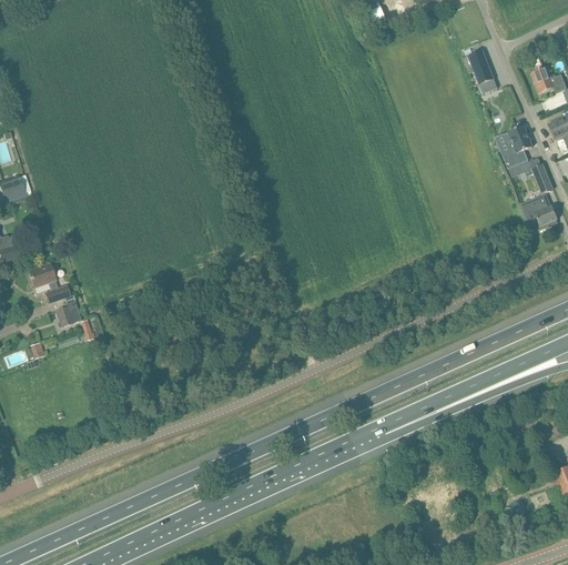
[(494,79),(483,50),(478,52),(468,56),(479,84),(494,79)]
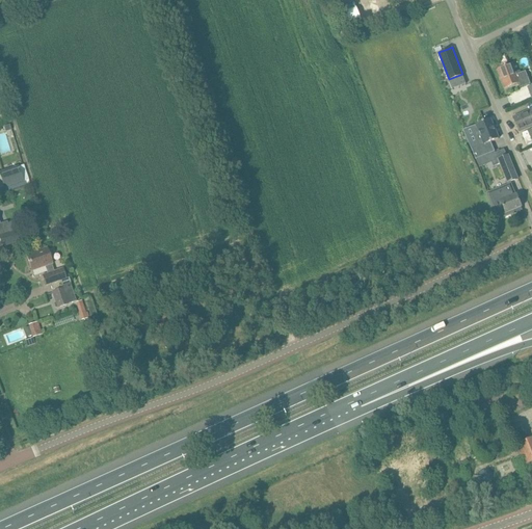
[(498,67),(505,85),(519,81),(522,86),(531,83),(526,69),(515,73),(511,61),(498,67)]
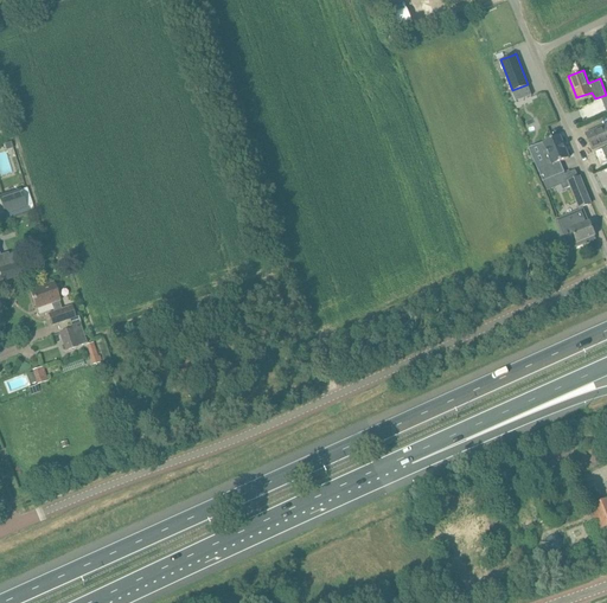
[(516,104),(534,100),(531,94),(515,98),(516,104)]
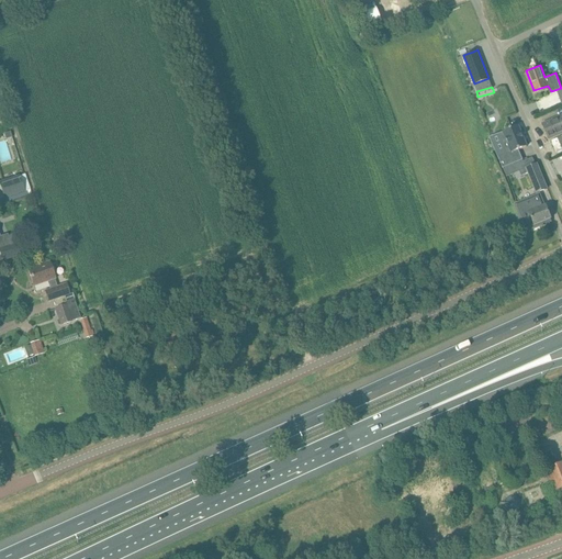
[(561,113),(543,122),(549,136),(561,130),(561,113)]
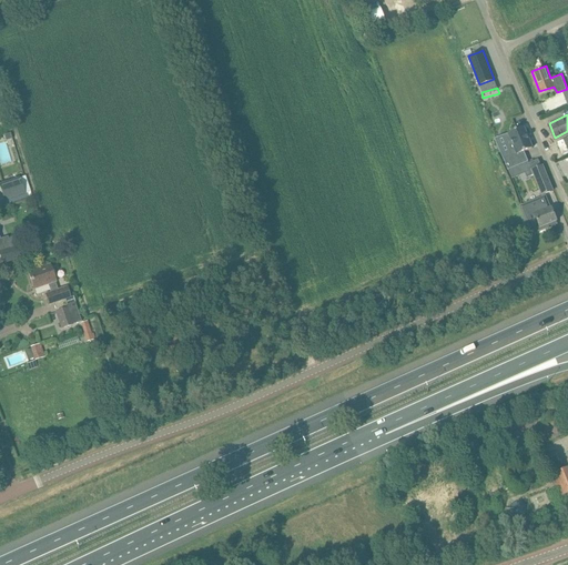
[(507,168),(528,159),(524,149),(533,145),(524,124),(503,133),(511,153),(503,157),(507,168)]
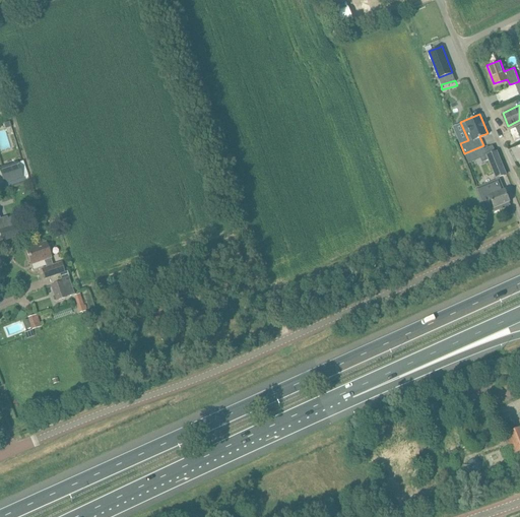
[(516,126),(510,128),(515,139),(519,136),(519,123),(516,125),(516,126)]
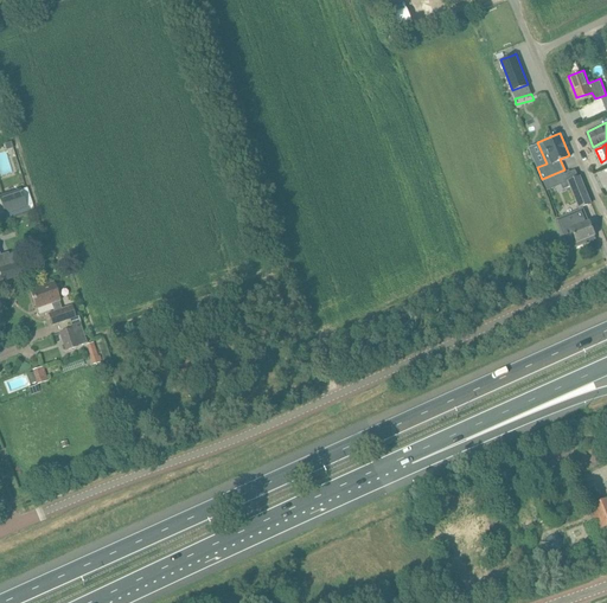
[(606,164),(595,170),(604,188),(606,186),(606,164)]
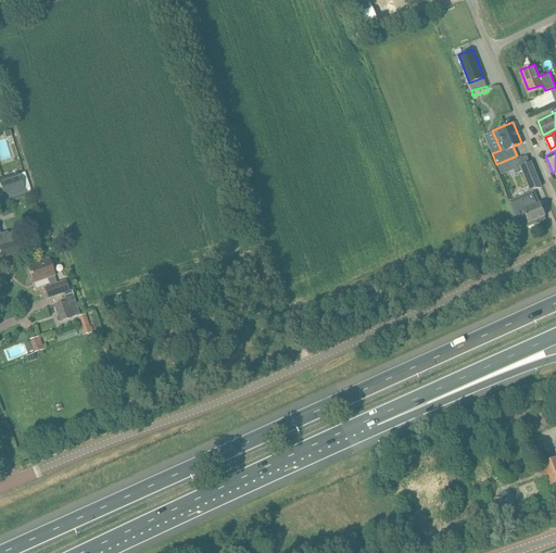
[(527,153),(518,158),(520,164),(530,188),(541,184),(531,160),(529,161),(527,153)]
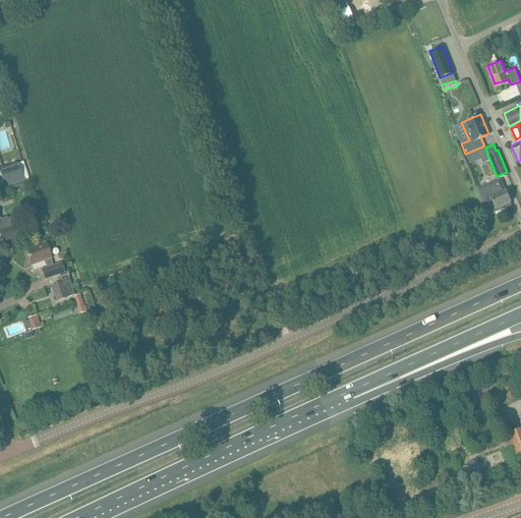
[(17,160),(0,165),(0,172),(3,182),(4,182),(5,185),(29,177),(27,174),(23,159),(17,161),(17,160)]
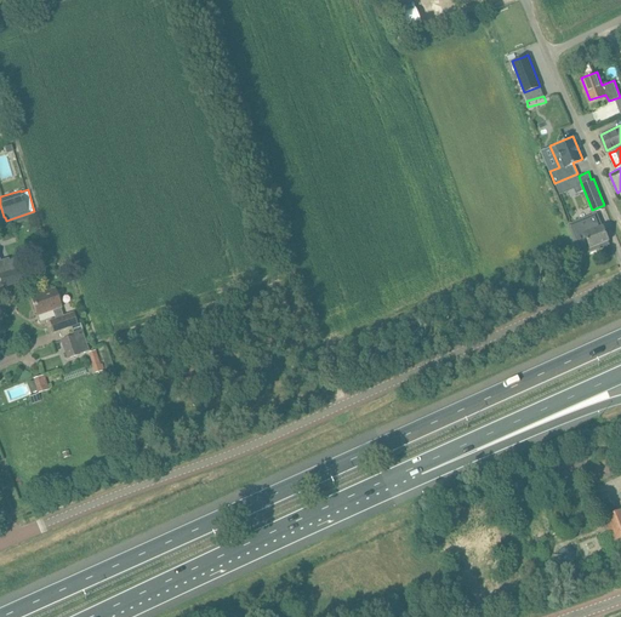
[(569,222),(568,223),(576,241),(581,239),(581,240),(586,251),(602,245),(600,243),(609,239),(603,224),(602,224),(598,216),(597,211),(569,222)]
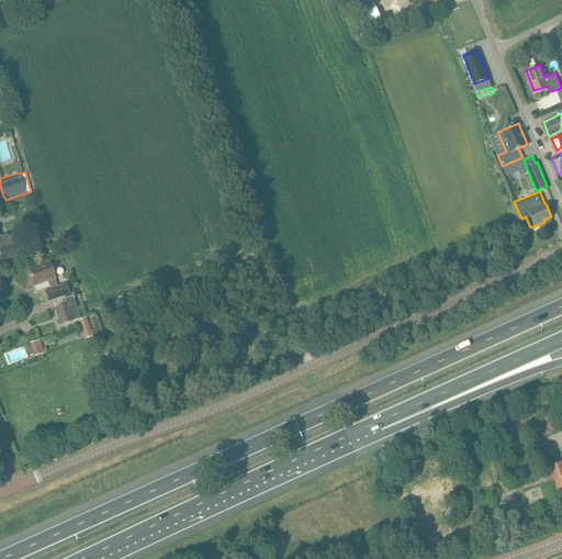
[(24,227),(13,230),(14,238),(2,241),(4,252),(29,247),(24,227)]
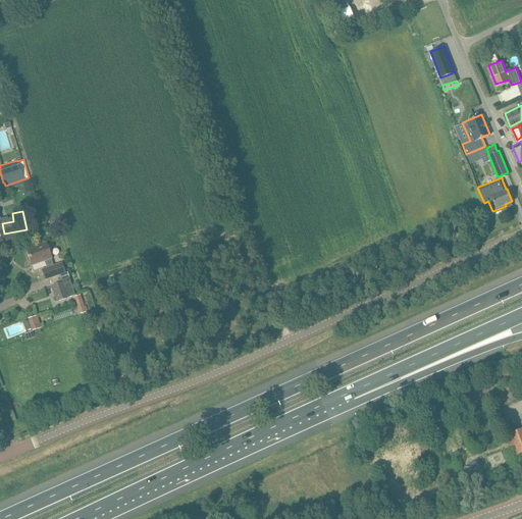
[(45,277),(64,270),(61,261),(53,263),(46,242),(27,248),(32,262),(44,258),(47,266),(42,267),(45,277)]
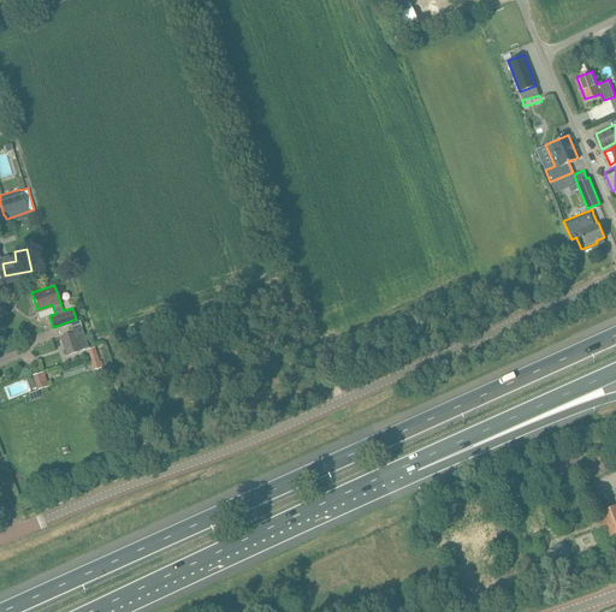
[(206,316),(202,304),(190,308),(194,320),(206,316)]
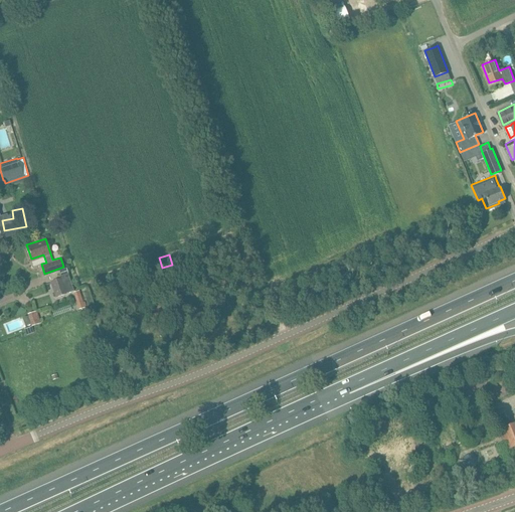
[(59,275),(59,277),(50,280),(55,295),(73,289),(73,288),(67,272),(59,275)]
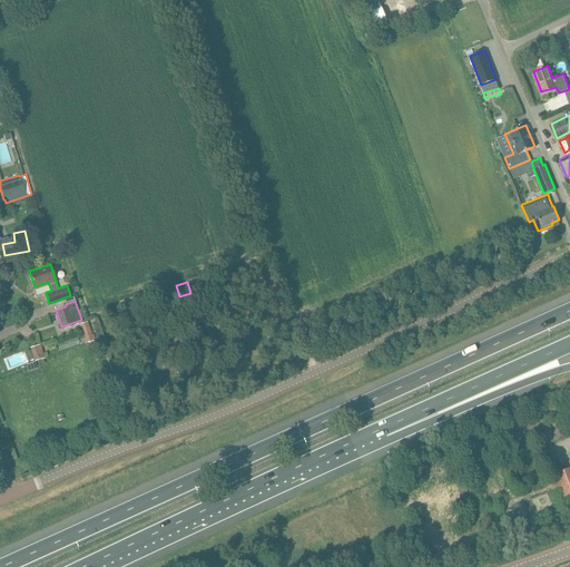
[(155,306),(157,314),(173,309),(169,301),(155,306)]
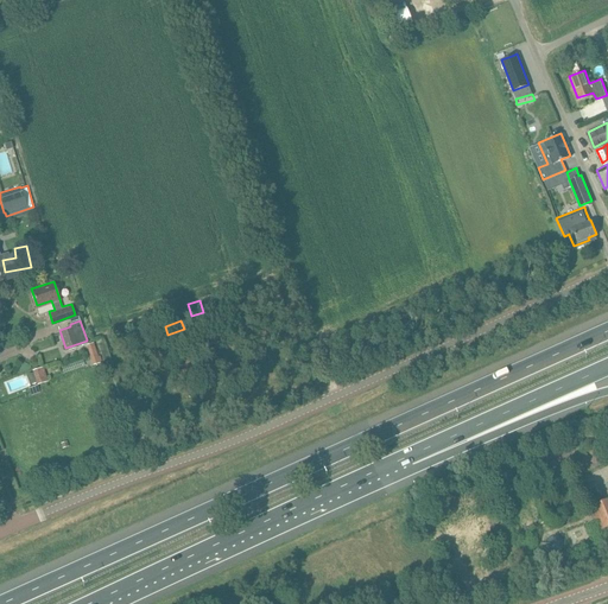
[(126,332),(131,345),(150,339),(145,326),(126,332)]
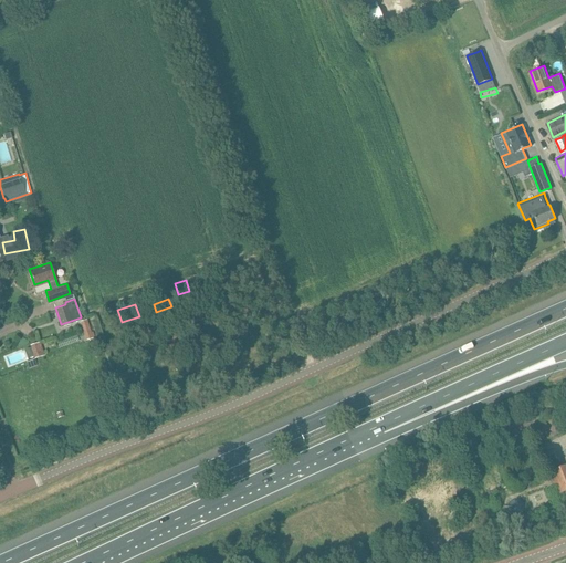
[(93,335),(86,316),(81,319),(86,337),(93,335)]
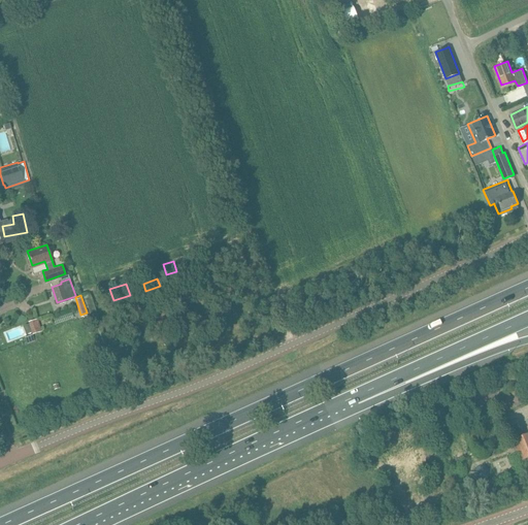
[(39,317),(24,321),(28,333),(42,329),(39,317)]
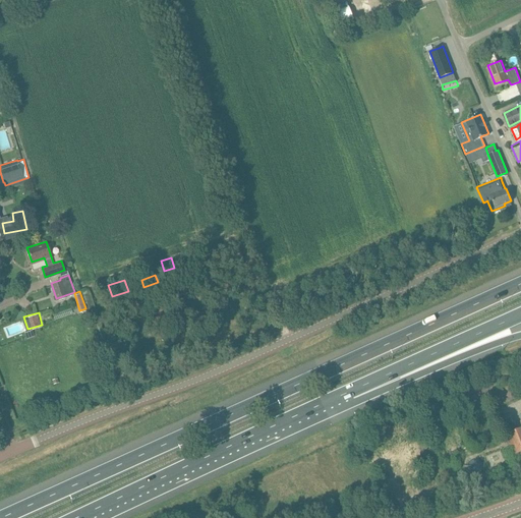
[(520,425),(510,430),(520,458),(520,425)]
